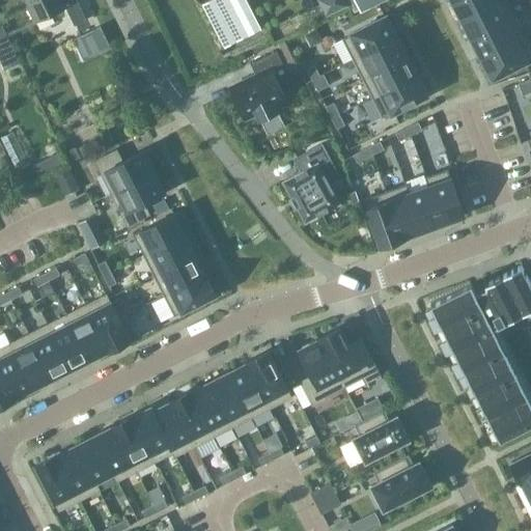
[(25,0),(36,22),(66,7),(75,26),(87,20),(77,0),(25,0)]
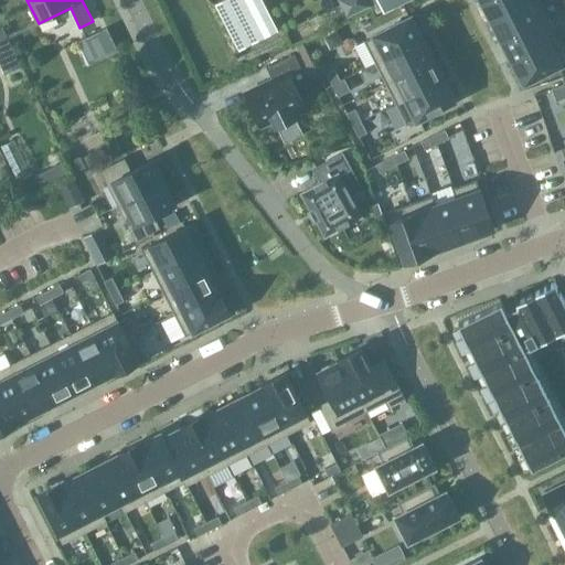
[(263,0),(223,0),(215,4),(238,51),(279,31),(263,0)]
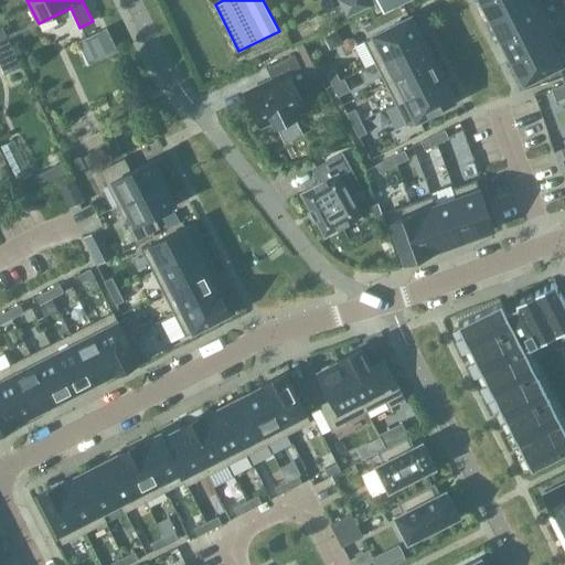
[(340,0),(348,16),(368,7),(364,0),(340,0)]
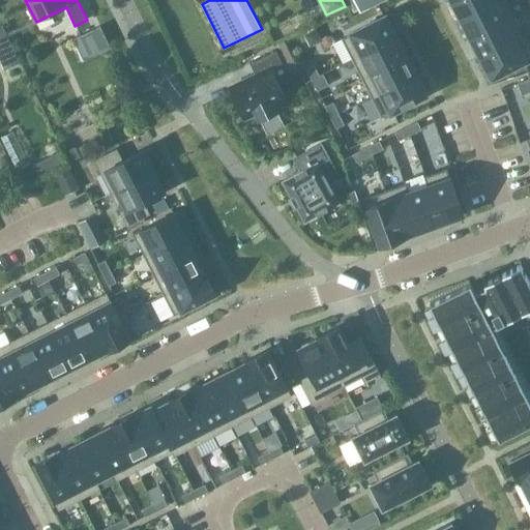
[(354,0),(360,11),(382,0),(354,0)]
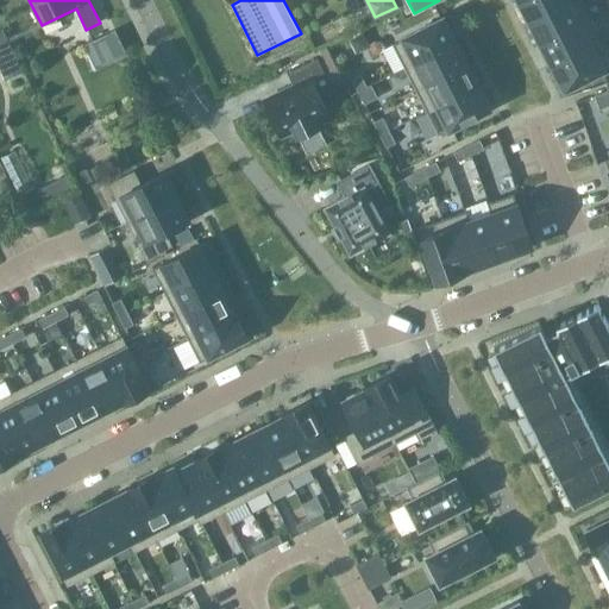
[(571,2),(569,0),(522,0),(520,1),(531,24),(571,2)]
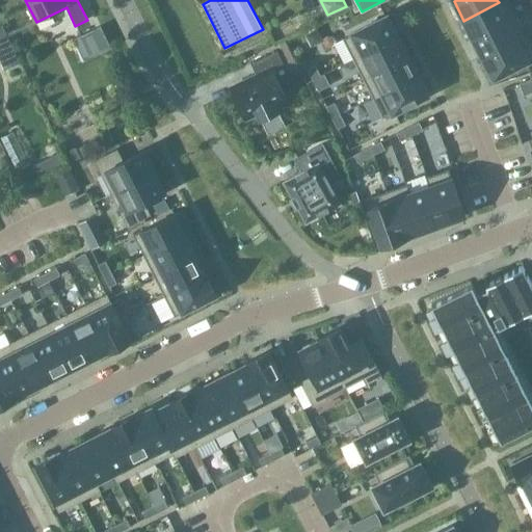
[(499,2),(463,21),(474,40),(517,17),(508,0),(501,0),(499,2)]
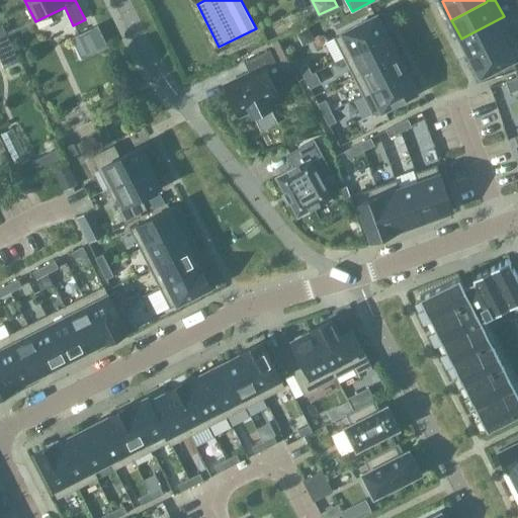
[(345,58),(387,36),(377,16),(335,37),(345,58)]
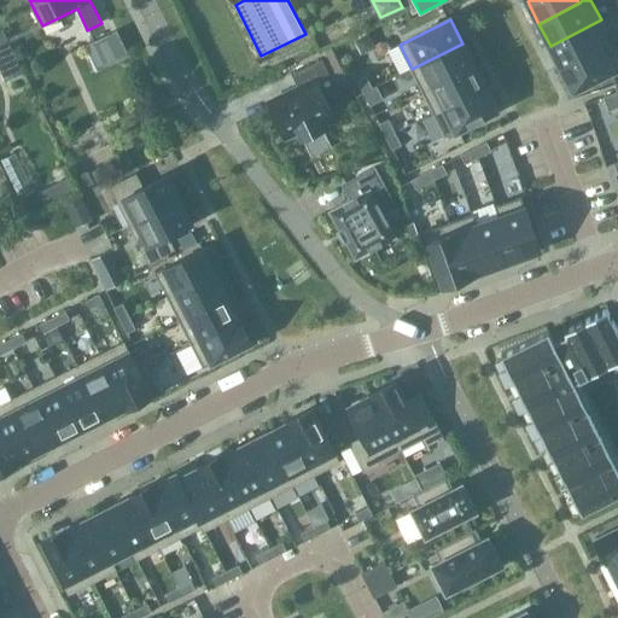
[(551,46),(561,68),(612,41),(601,19),(551,46)]
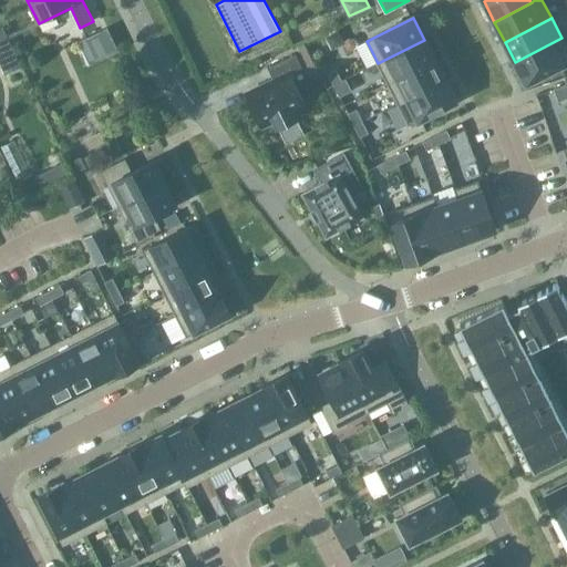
[(3,27),(0,28),(0,62),(6,74),(22,66),(3,27)]
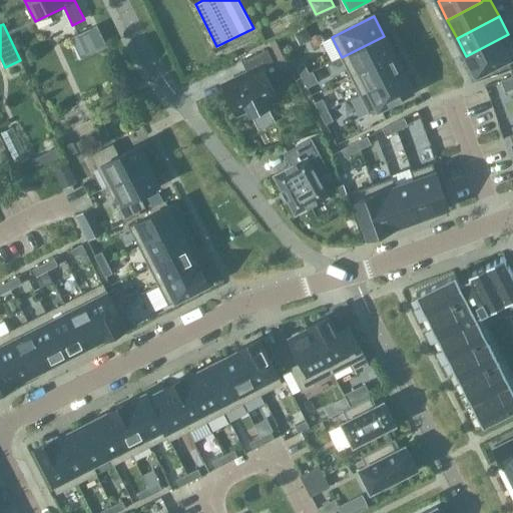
[(313,41),(307,29),(296,35),(301,46),(313,41)]
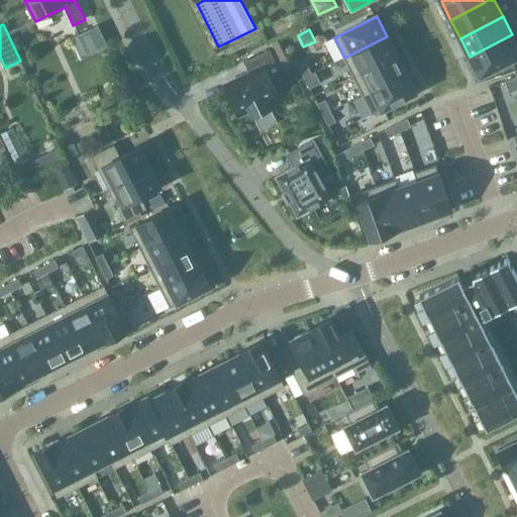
[(89,30),(73,37),(83,60),(99,52),(89,30)]
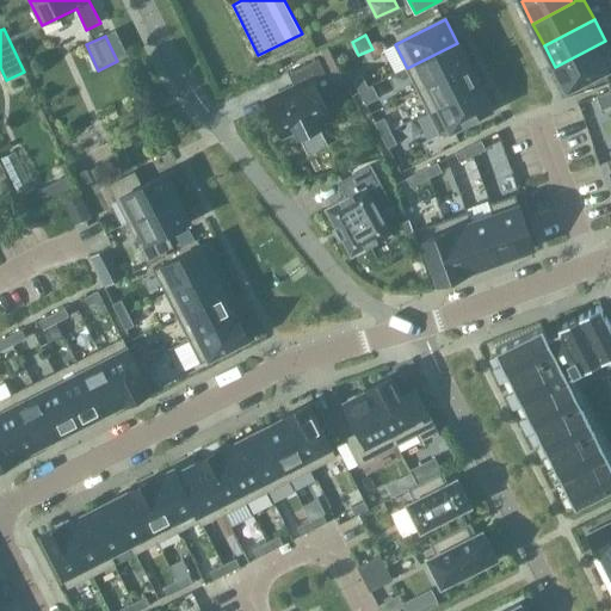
[(555,67),(567,91),(610,68),(610,51),(605,41),(555,67)]
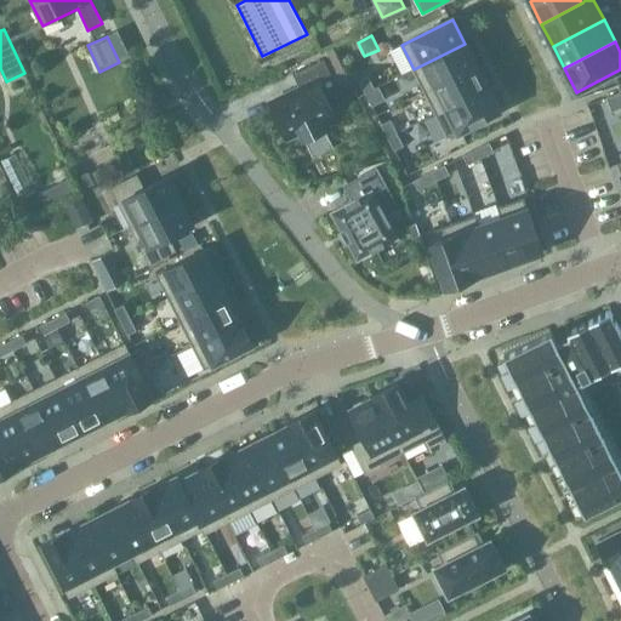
[(414,69),(425,92),(476,66),(465,44),(414,69)]
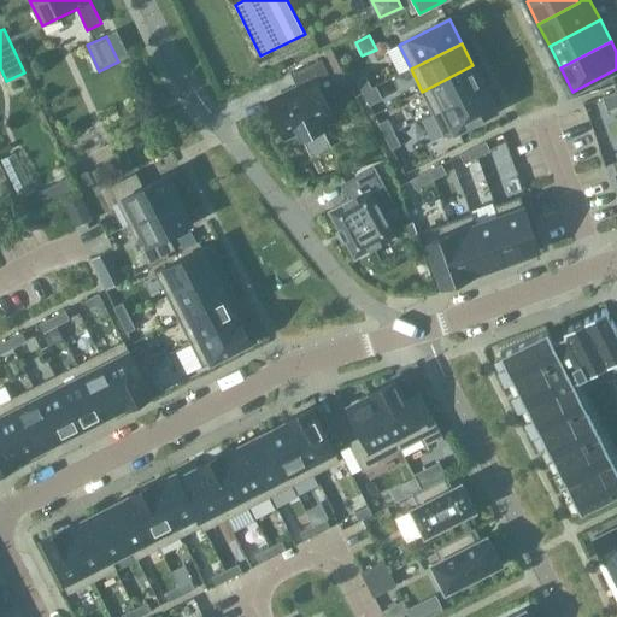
[(333,115),(316,81),(329,75),(322,59),(292,74),(298,88),(268,103),(285,137),(299,131),(303,140),(323,129),(319,121),(333,115)]
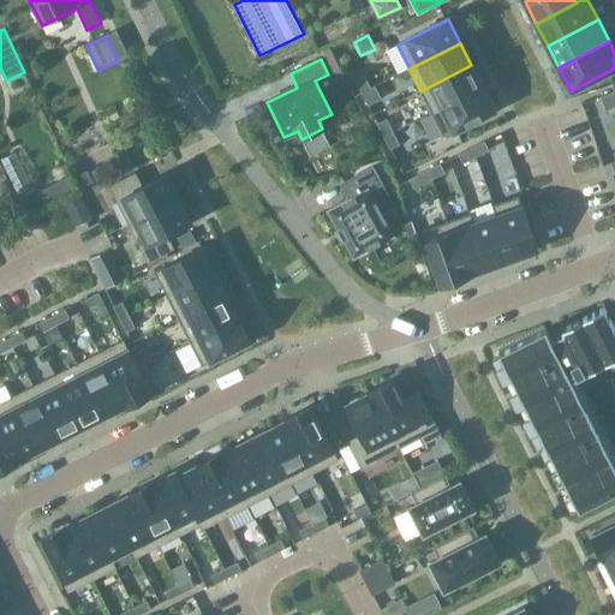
[(471,65),(421,91),(431,113),(483,87),(471,65)]
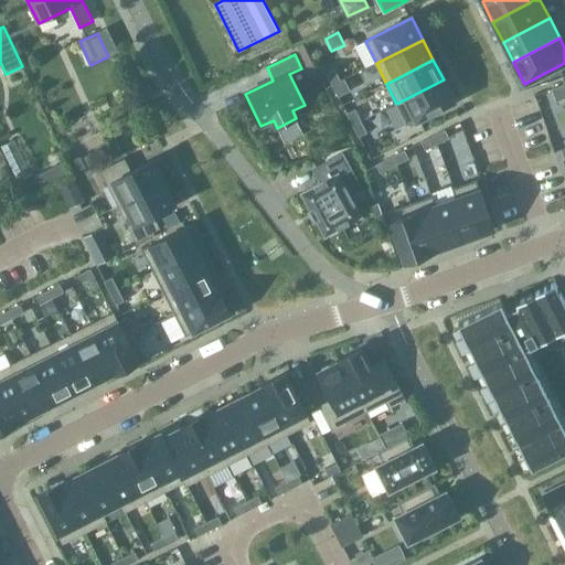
[(341,81),(334,70),(327,74),(332,85),(341,81)]
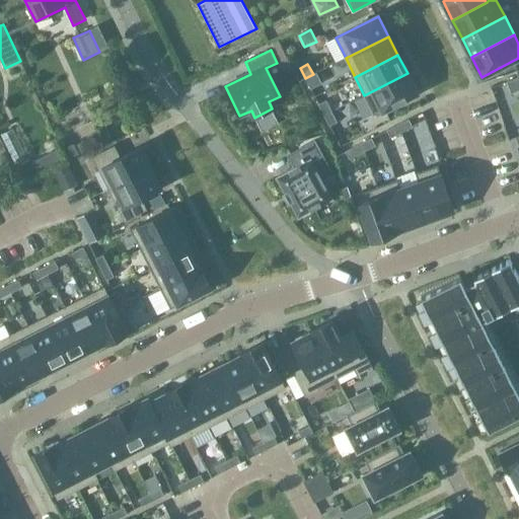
[(305,78),(311,89),(322,83),(316,72),(313,74),(305,78)]
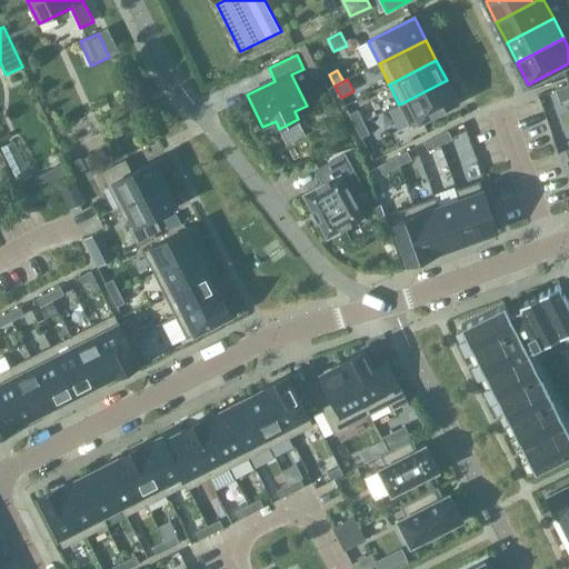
[(447,80),(399,105),(410,127),(458,102),(447,80)]
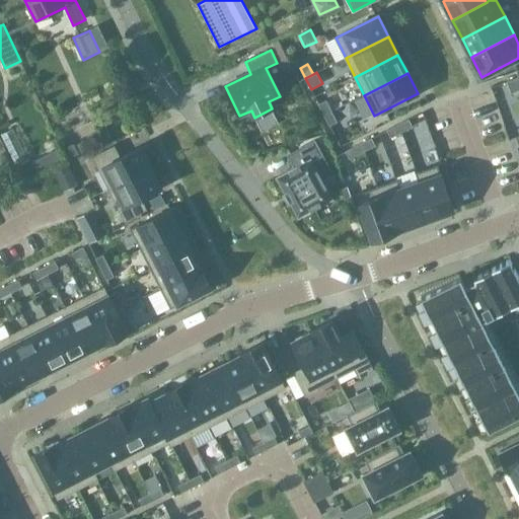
[(507,81),(511,93),(518,90),(518,77),(507,81)]
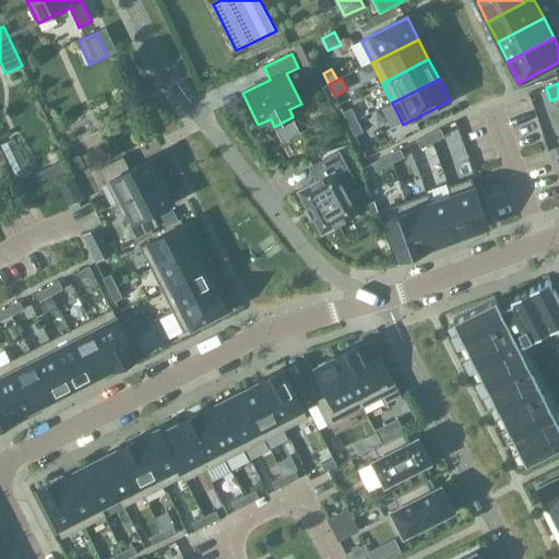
[(349,125),(358,120),(352,108),(343,113),(349,125)]
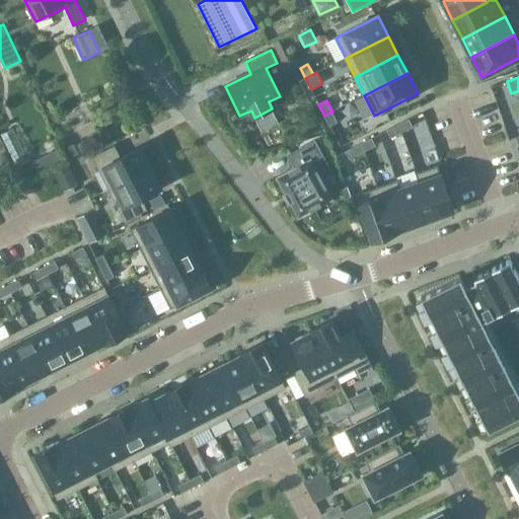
[(324,116),(329,127),(338,123),(332,112),(324,116)]
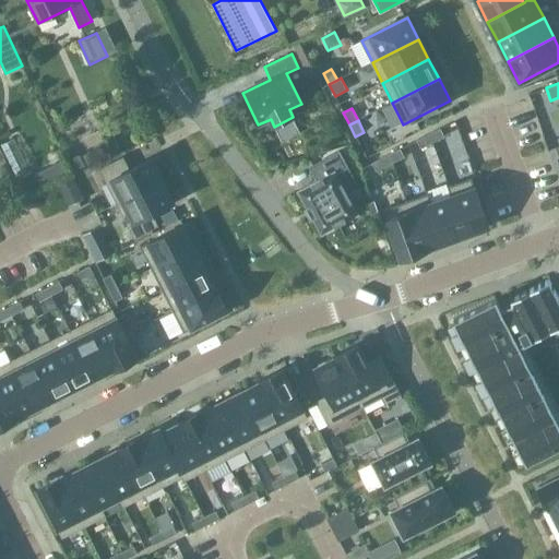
[(433,143),(444,137),(441,129),(429,134),(433,143)]
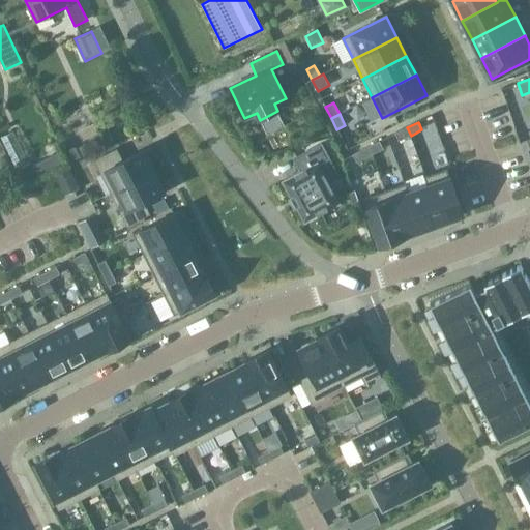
[(411,136),(407,127),(395,134),(400,141),(411,136)]
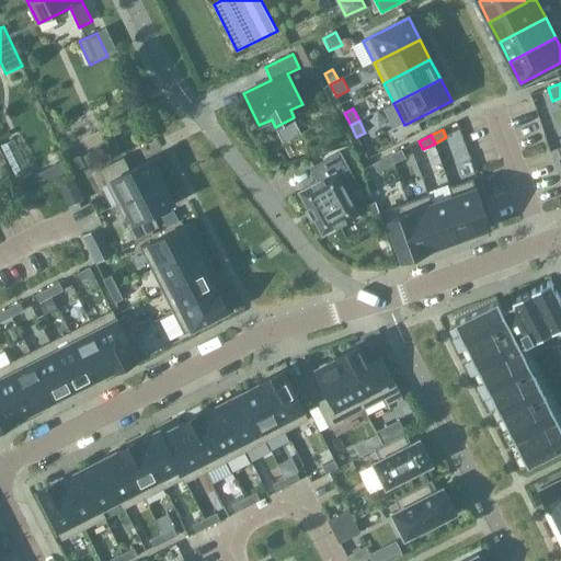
[(15,140),(2,147),(19,181),(31,175),(15,140)]
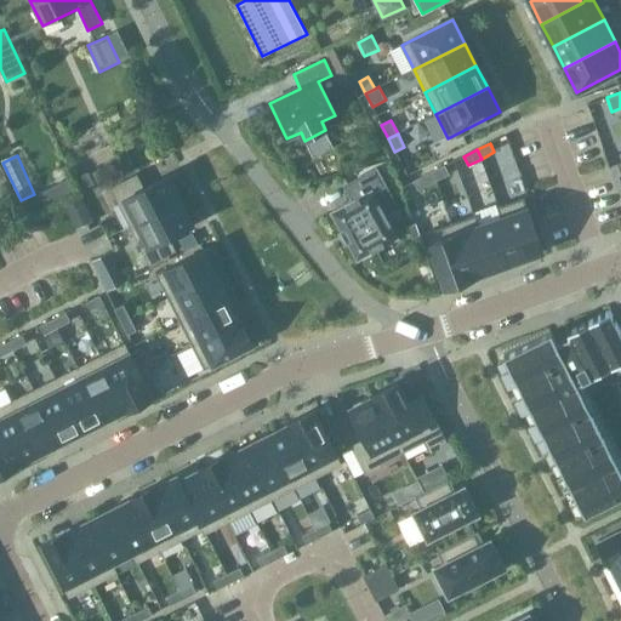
[(445,165),(432,172),(437,181),(450,175),(445,165)]
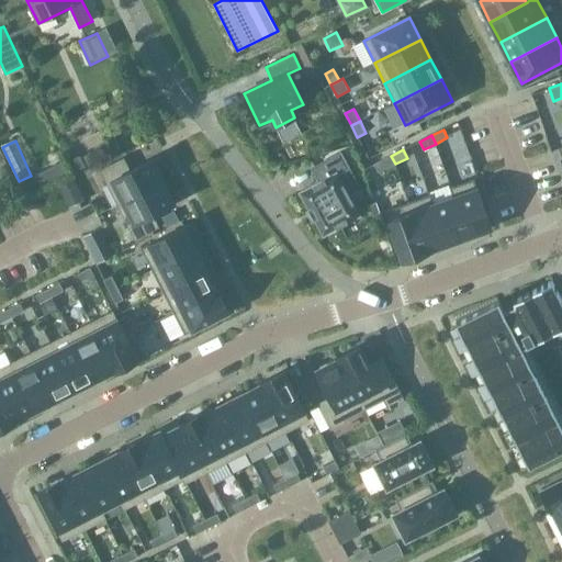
[(96,153),(82,159),(87,168),(99,161),(96,153)]
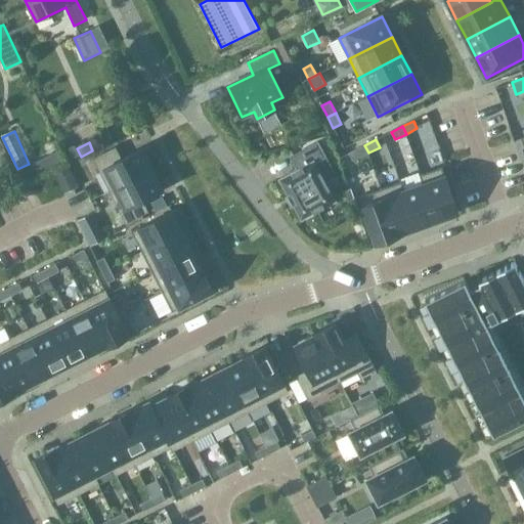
[(292,157),(299,169),(281,179),(281,178),(280,179),(280,181),(281,181),(289,194),(290,195),(293,203),(294,204),(301,218),(302,219),(303,219),(303,218),(334,202),(335,202),(336,201),(335,200),(314,162),(324,157),(317,142),(292,157)]
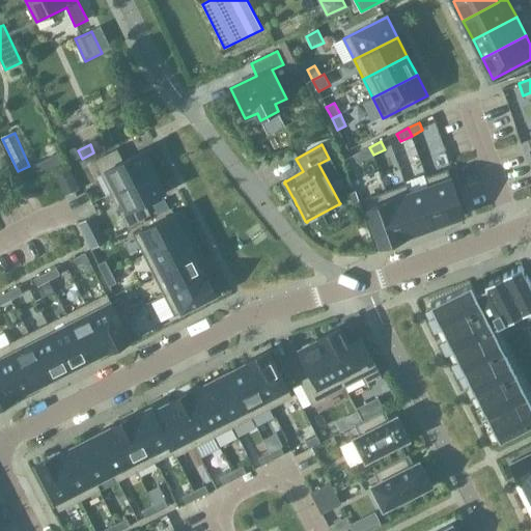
[(358,163),(373,155),(369,147),(354,155),(358,163)]
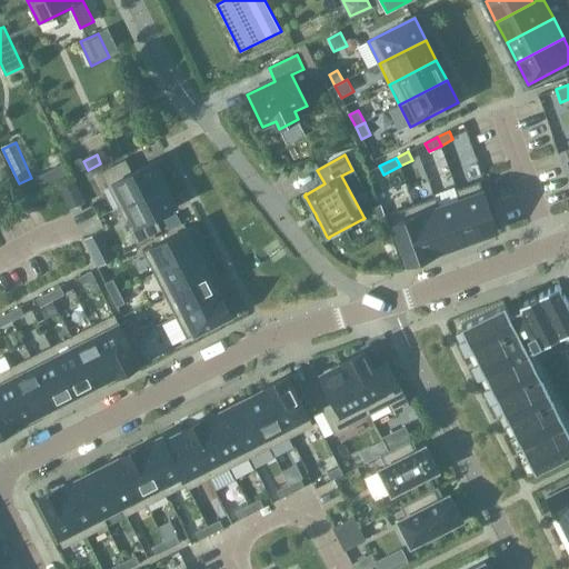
[(82,159),(71,165),(77,176),(88,170),(83,161),(82,159)]
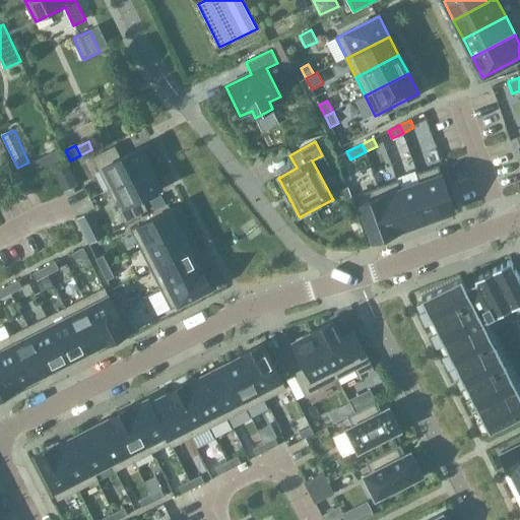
[(152,168),(142,147),(120,158),(115,147),(93,157),(110,189),(152,168)]
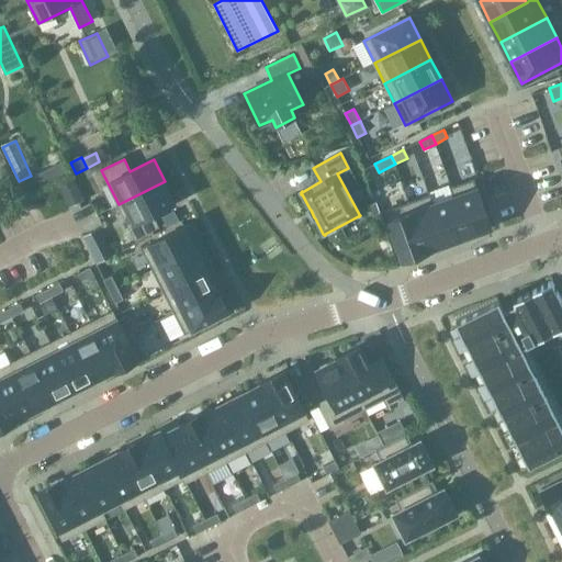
[(474,179),(450,188),(453,198),(454,198),(469,237),(492,228),(474,179)]
